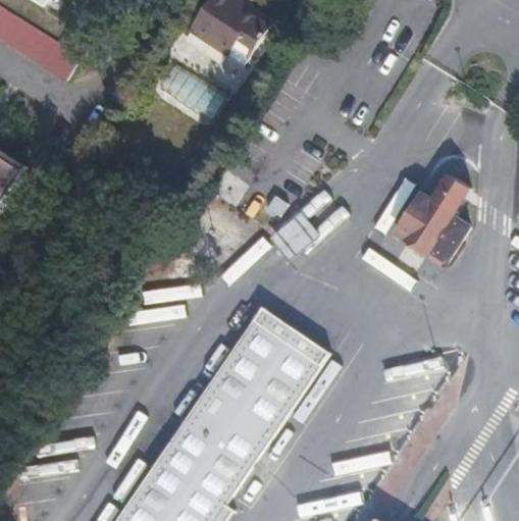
[(275,31),(242,8),(230,2),(231,0),(208,0),(189,31),(227,56),(239,40),(260,54),(275,31)]
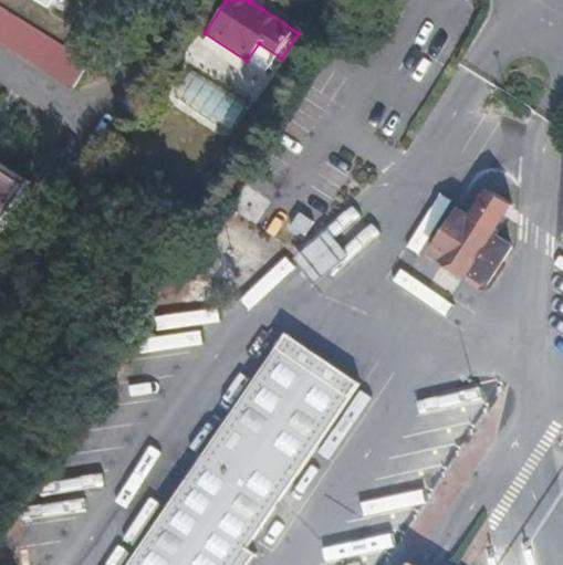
[(264,4),(258,0),(251,0),(250,2),(262,9),(264,4)]
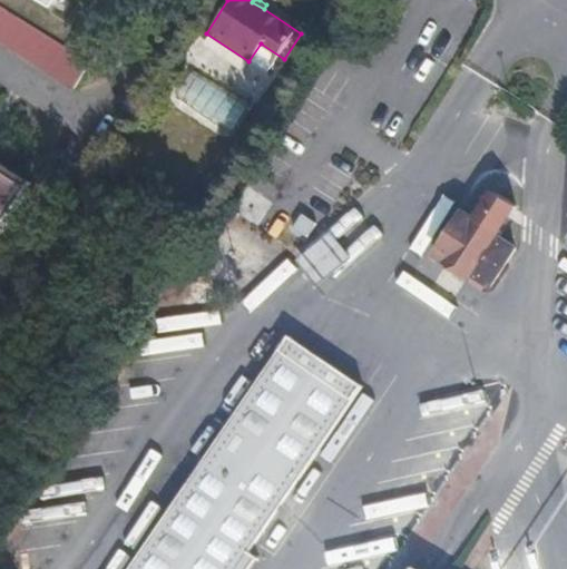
[(67,84),(91,46),(67,31),(59,45),(44,35),(21,20),(0,7),(0,40),(32,61),(67,84)]
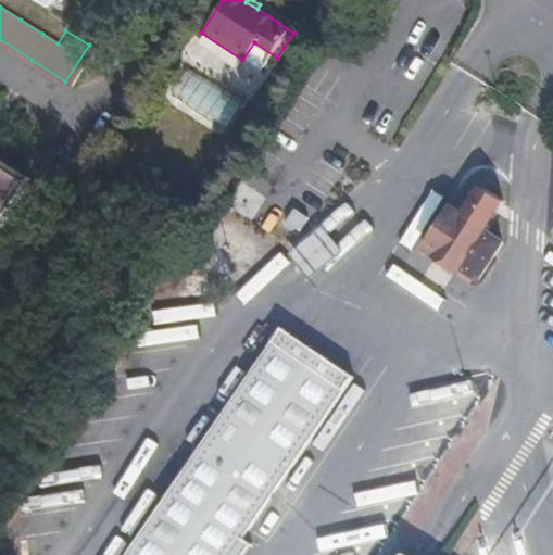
[(203,84),(195,108),(222,116),(230,92),(203,84)]
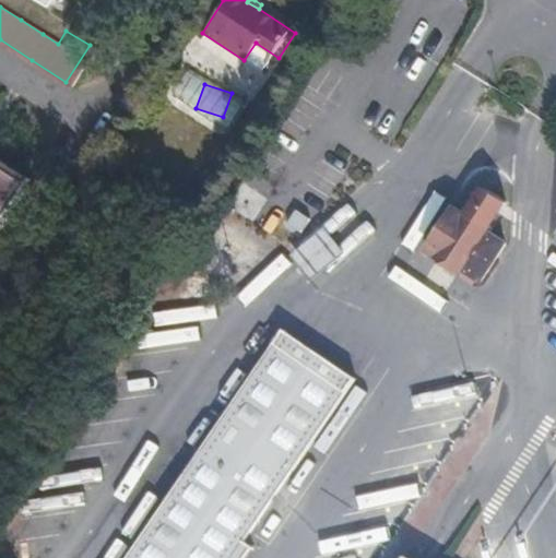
[(0,214),(21,183),(0,168),(0,214)]
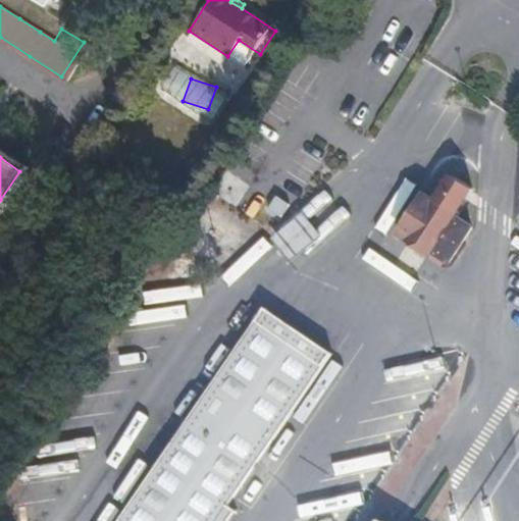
[(467,227),(450,217),(468,188),(440,169),(423,196),(416,191),(390,232),(425,256),(427,253),(444,263),(467,227)]
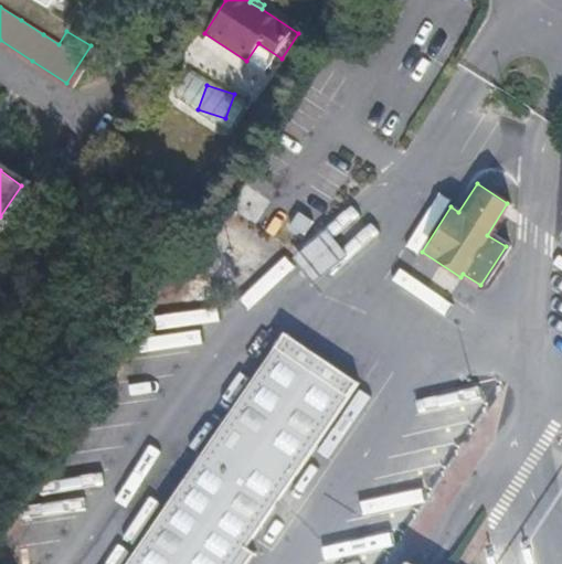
[(326,229),(289,257),(310,283),(347,254),(326,229)]
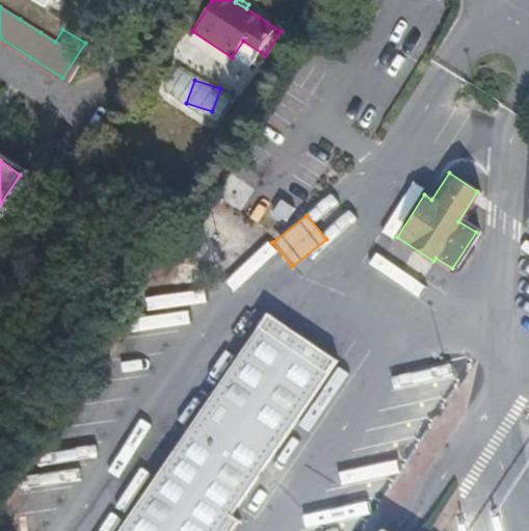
[(227,516),(335,360),(267,314),(116,530),(229,530),(235,522),(227,516)]
